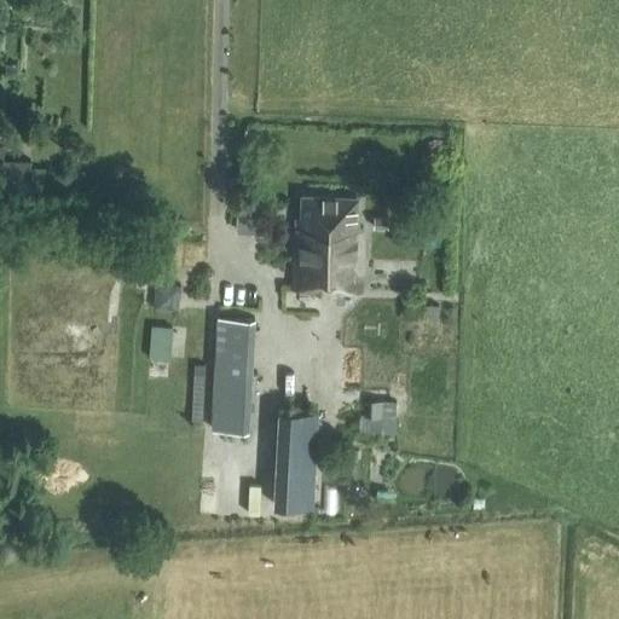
[(5,158),(5,144),(0,144),(0,189),(32,189),(32,158),(5,158)]
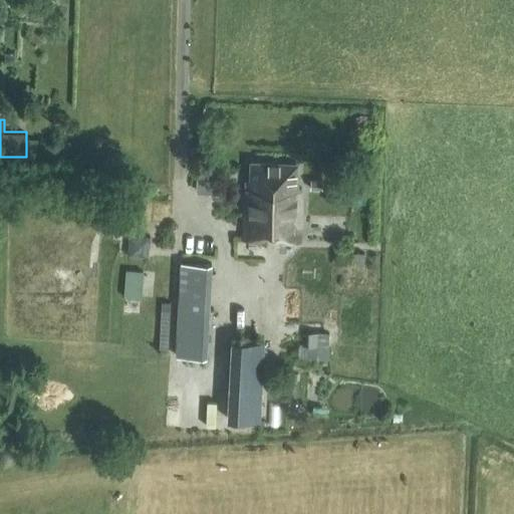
[(297,188),(297,179),(295,179),(296,163),(252,162),(251,186),(246,186),(244,239),(299,241),(301,188),(297,188)]
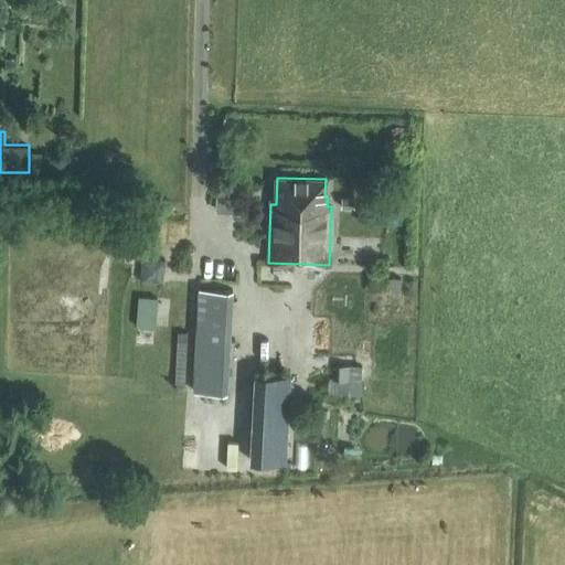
[(340,199),(340,210),(354,211),(354,199),(340,199)]
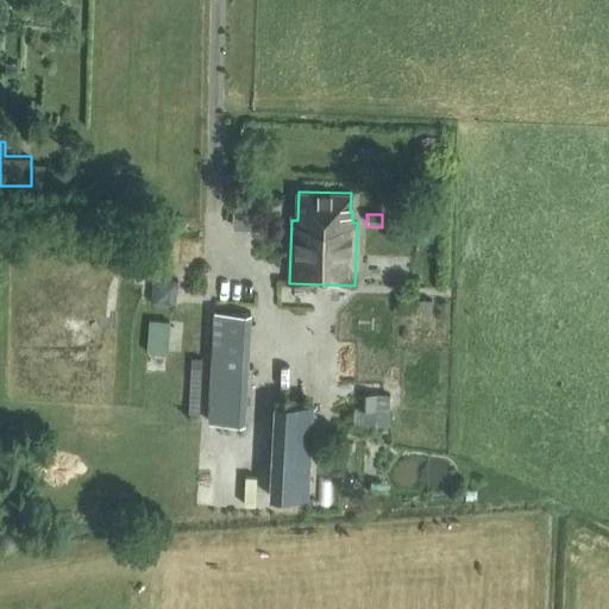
[(177,305),(179,280),(156,278),(154,302),(177,305)]
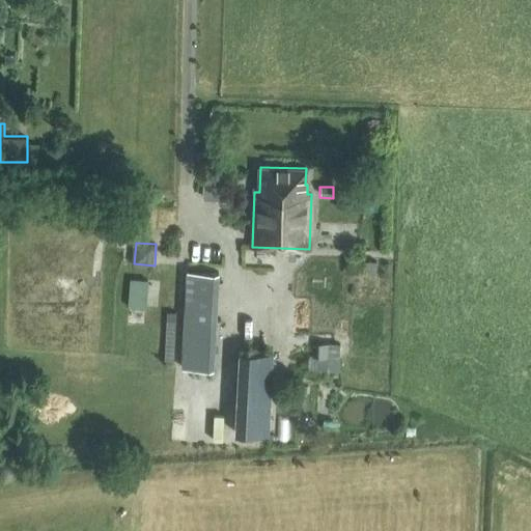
[(362,263),(362,275),(378,275),(378,263),(362,263)]
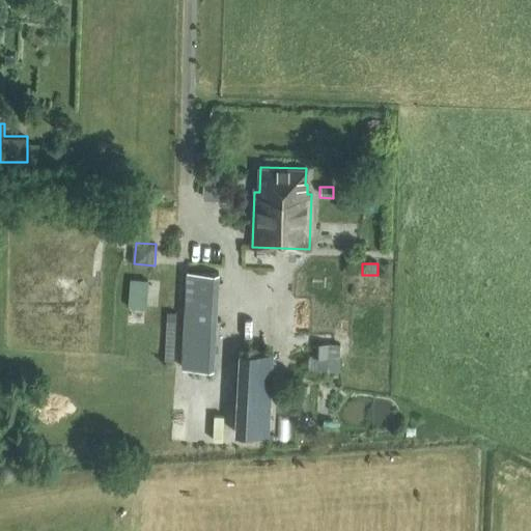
[(216,370),(220,273),(187,272),(182,369),(216,370)]
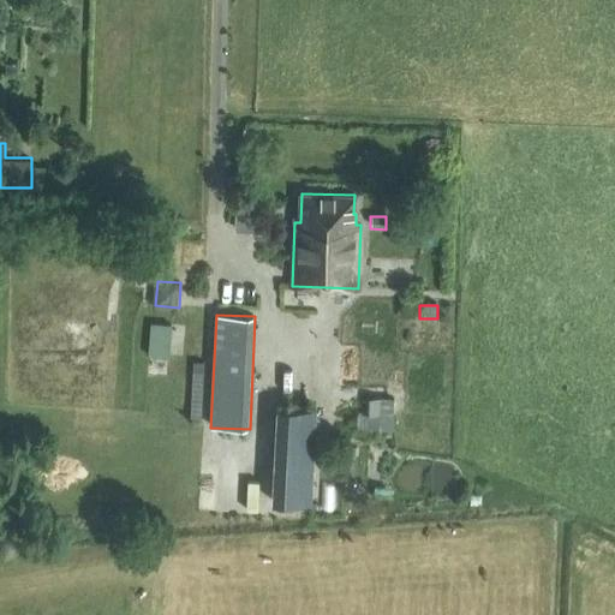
[(154,351),(175,352),(177,320),(155,320),(154,351)]
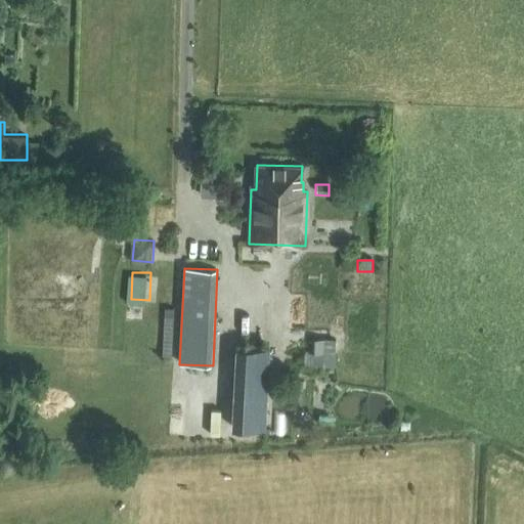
[(334,337),(311,337),(310,351),(321,352),(321,350),(334,350),(334,337)]
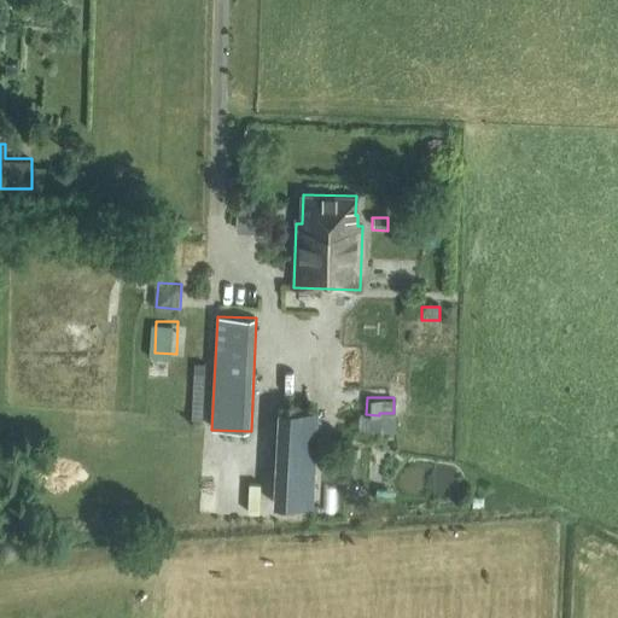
[(316,409),(278,408),(274,506),(312,508),(316,409)]
